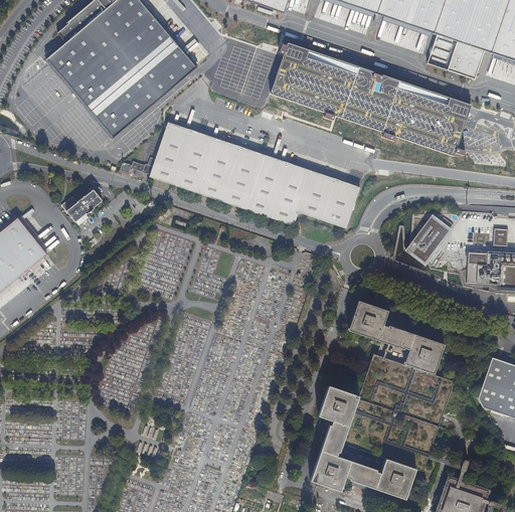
[(95,0),(57,32),(66,43),(47,59),(113,139),(197,65),(138,0),(95,0)]
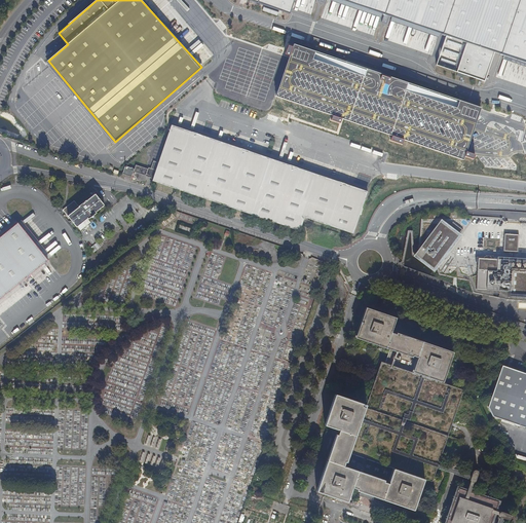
[(257,0),(290,11),(293,0),(349,0),(446,33),(436,62),(485,78),(495,48),(525,59),(524,63),(525,63),(525,0),(257,0)]
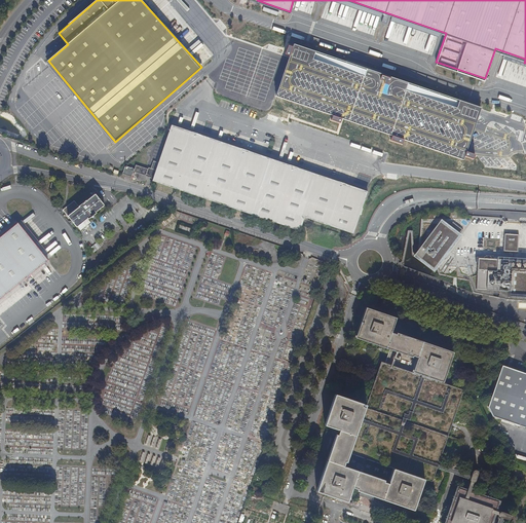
[(352,232),(367,190),(268,157),(171,124),(152,180),(250,213),(300,229),(304,216),(352,232)]
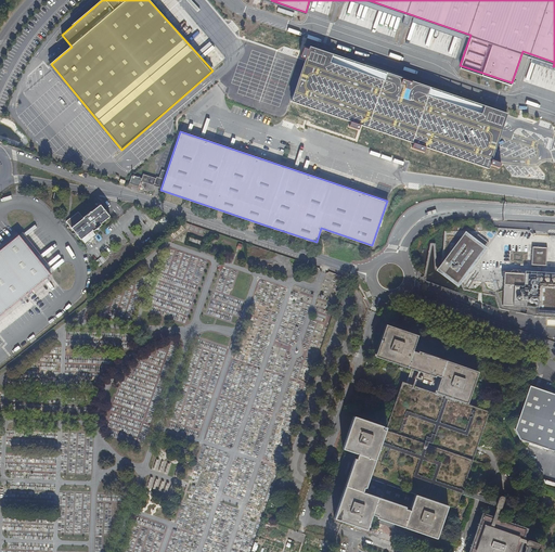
[(66,216),(81,234),(93,226),(94,227),(104,219),(102,218),(112,210),(102,199),(92,206),(92,205),(84,212),(79,206),(66,216)]
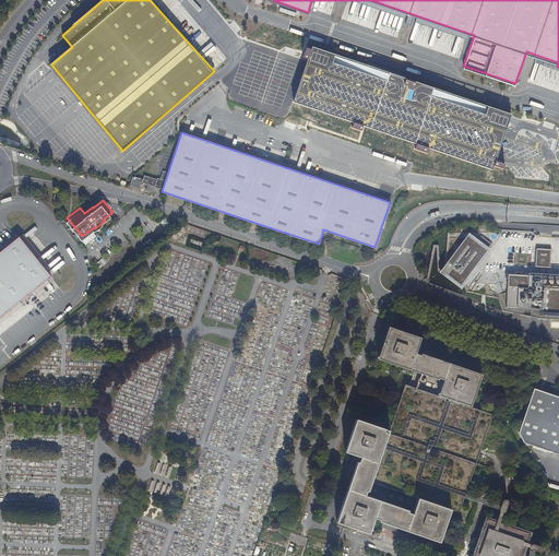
[(82,236),(87,241),(98,232),(95,228),(94,227),(82,236)]
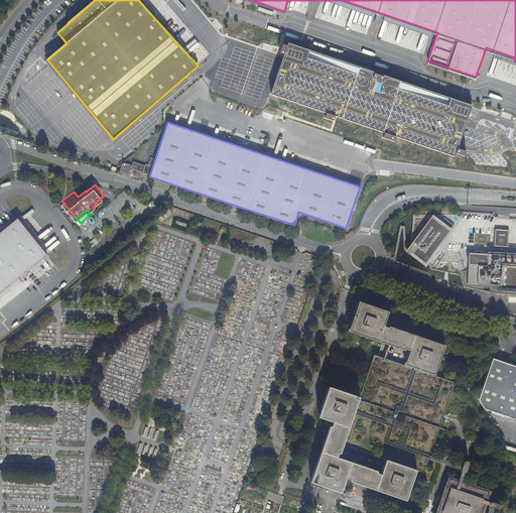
[(0,289),(48,251),(18,213),(0,227),(0,289)]
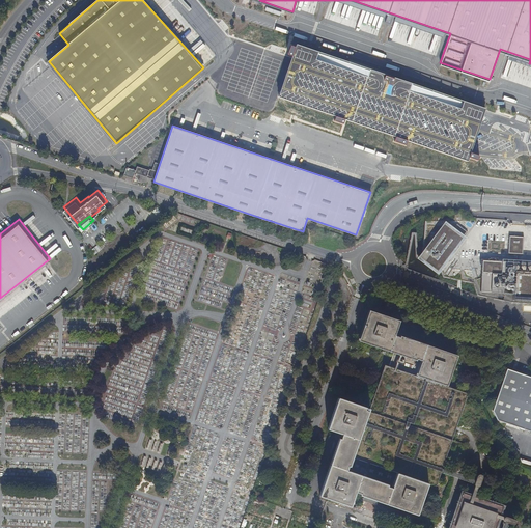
[(530,224),(462,220),(426,220),(425,254),(486,260),(484,293),(507,294),(509,262),(530,261),(530,224)]
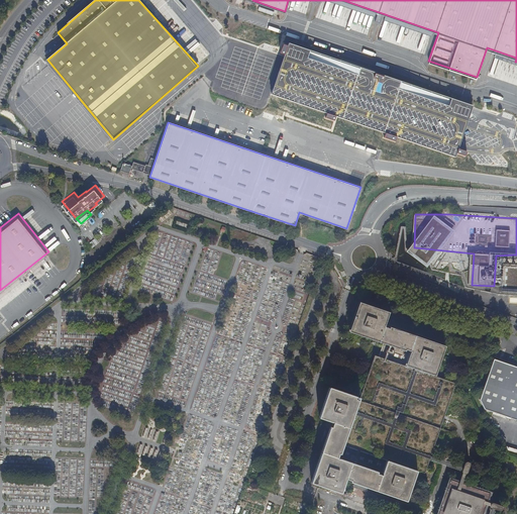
[(438,374),(448,343),(418,332),(417,334),(386,324),(391,309),(360,299),(358,306),(349,330),(368,337),(384,342),(380,354),(378,353),(375,363),(363,396),(331,385),(320,415),(335,421),(332,429),(325,450),(323,449),(321,455),(312,482),(343,493),(349,476),(379,487),(379,488),(409,498),(420,467),(427,470),(458,381),(438,374)]
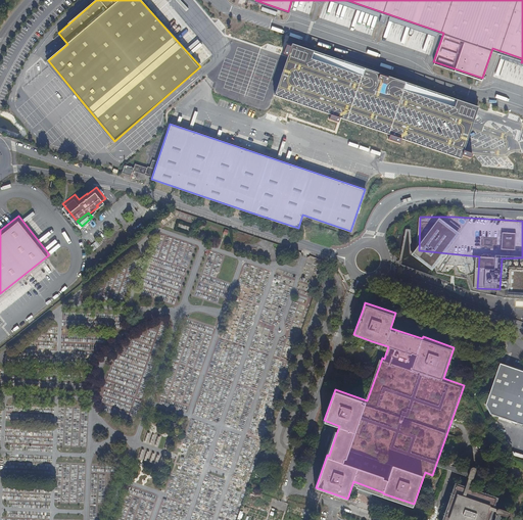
[(522,368),(500,361),(485,402),(490,412),(522,422),(522,368)]
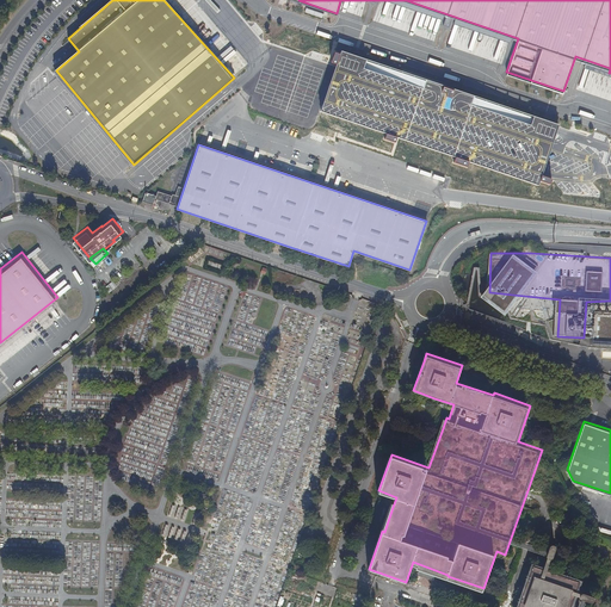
[(554,547),(557,539),(556,538),(556,537),(554,536),(553,536),(550,537),(548,544),(547,546),(547,549),(549,550),(551,550),(554,547)]
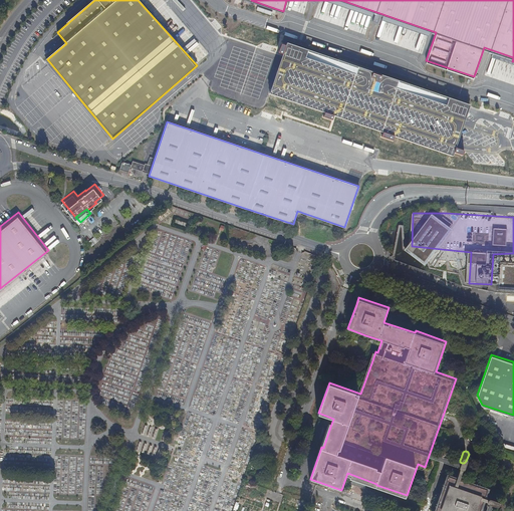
[(473,510),(481,490),(449,479),(437,510),(473,510)]
